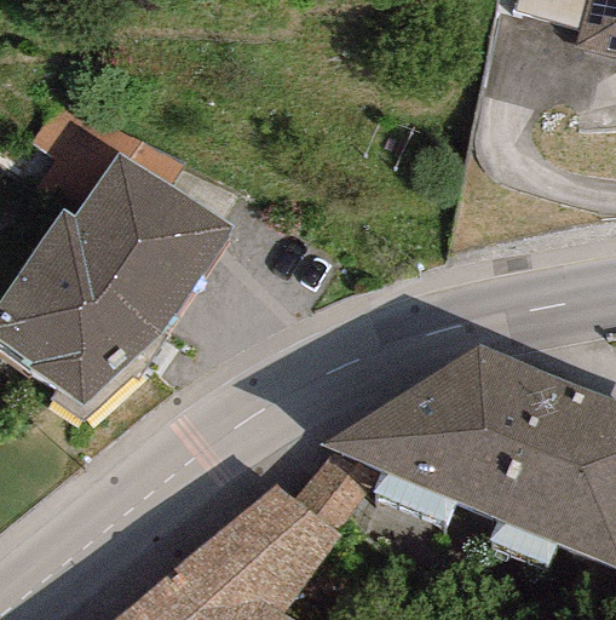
[(581,28),(588,0),(518,0),(516,10),(581,28)]
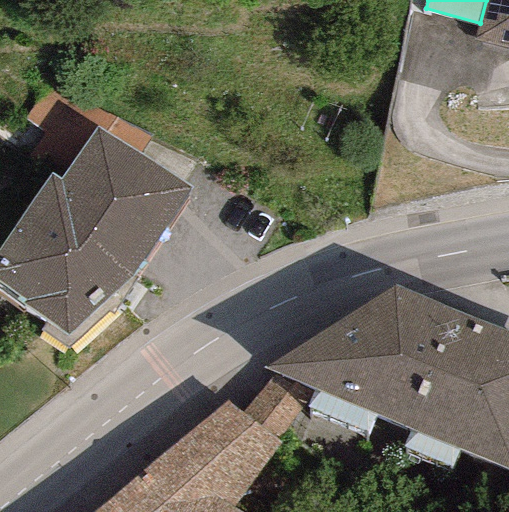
[(508,0),(486,0),(480,23),(476,38),(508,46),(508,0)]
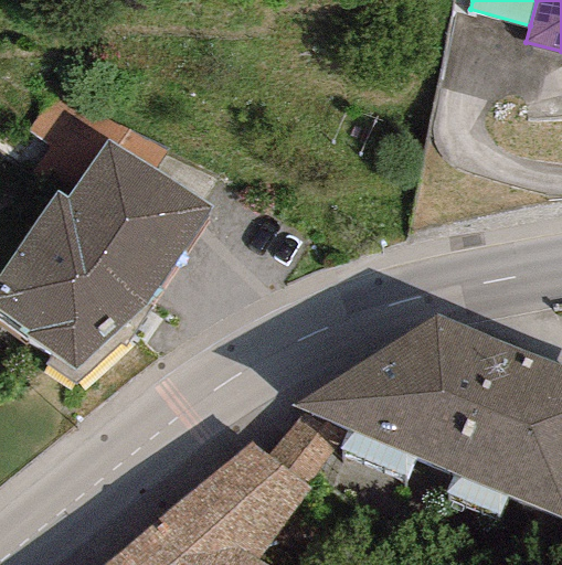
[(214,213),(112,145),(67,210),(57,202),(0,288),(0,319),(76,379),(146,316),(214,213)]
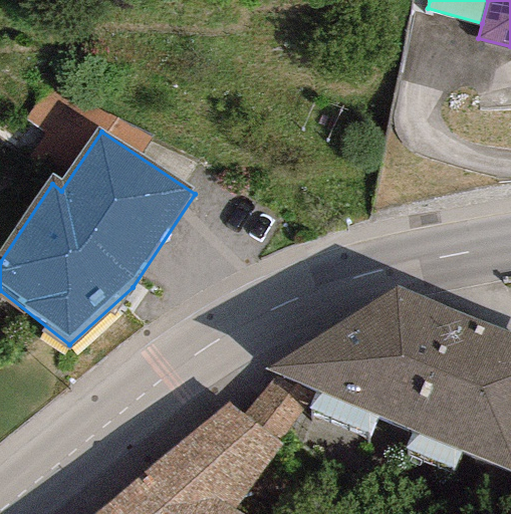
[(510,331),(401,285),(265,367),(277,373),(318,391),(510,469),(510,331)]
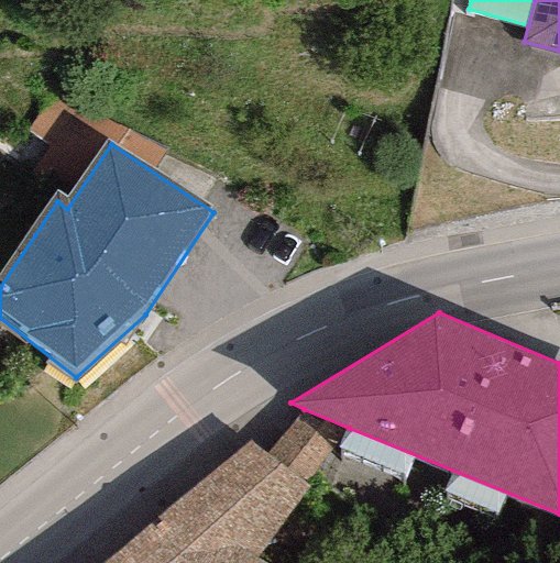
[(303,482),(349,428),(304,409),(266,453),(303,482)]
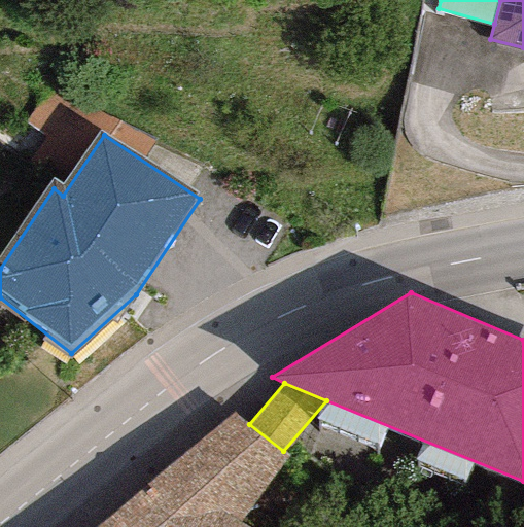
[(251,526),(242,521),(288,456),(283,451),(249,424),(235,412),(97,526),(251,526)]
